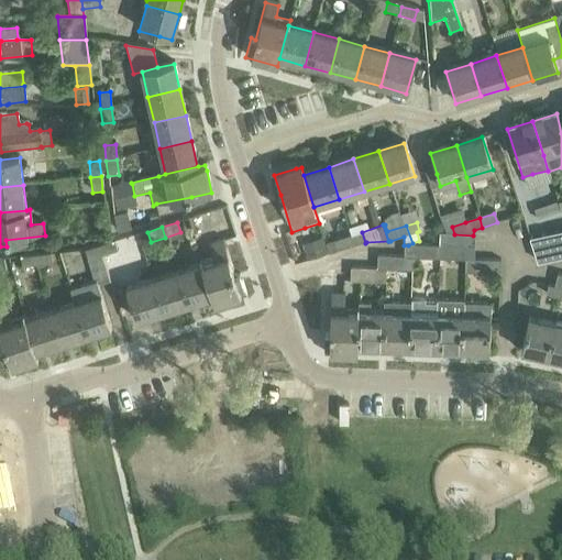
[(561,259),(561,230),(531,238),(531,239),(528,239),(537,264),(561,259)]
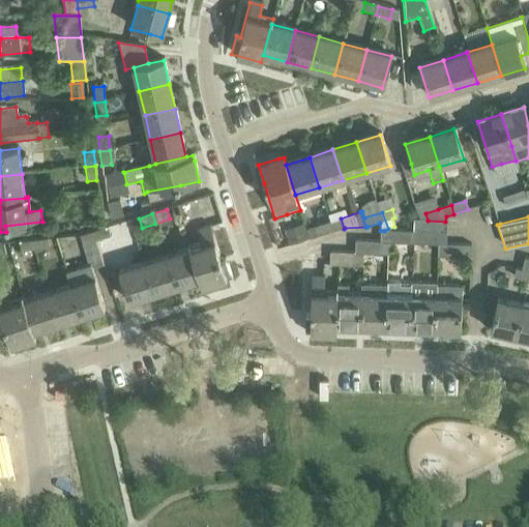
[(344,229),(341,218),(321,225),(324,234),(344,229)]
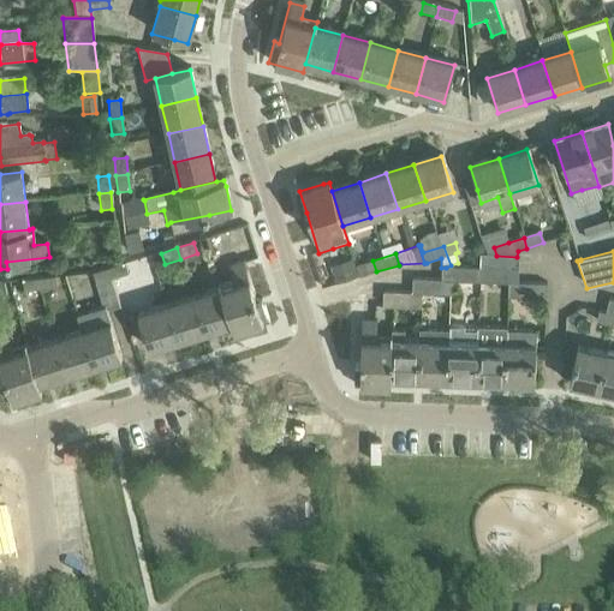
[(481,269),(518,270),(519,257),(517,257),(496,256),(481,256),(481,269)]
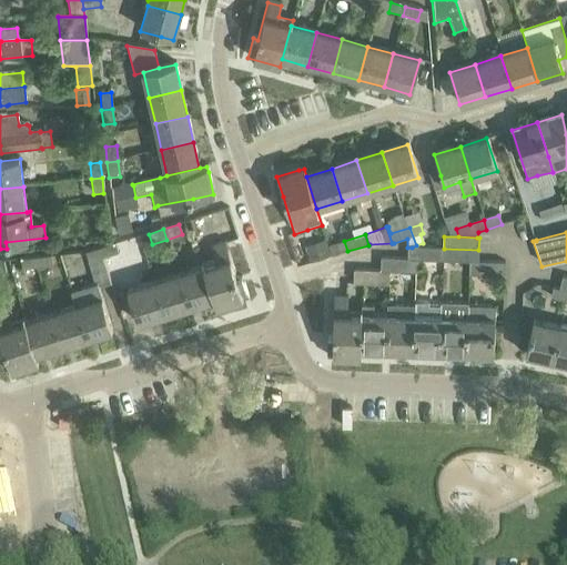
[(203,268),(213,301),(215,309),(247,299),(242,279),(236,281),(224,243),(212,246),(215,258),(201,262),(203,268)]
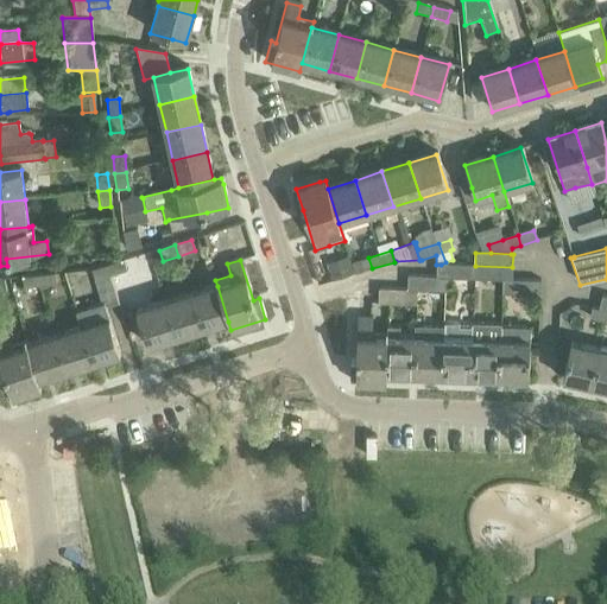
[(111,278),(126,273),(122,261),(107,266),(111,278)]
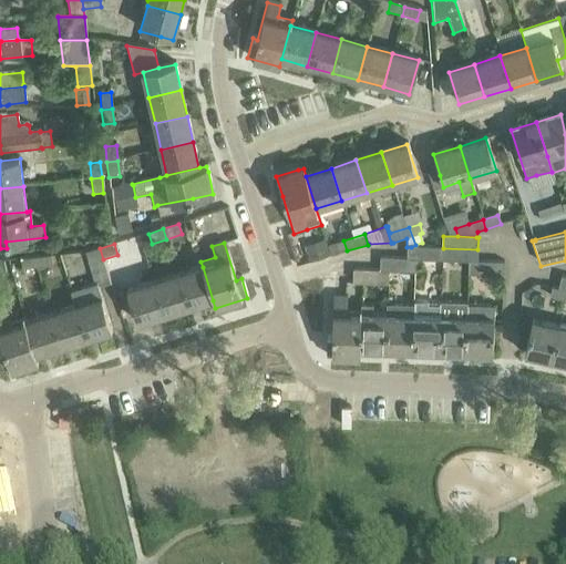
[(443,248),(411,247),(407,247),(405,259),(415,260),(442,262),(443,248)]
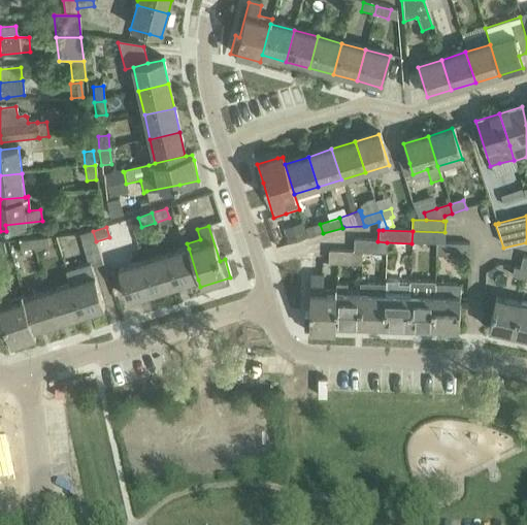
[(78,236),(87,266),(66,272),(70,286),(79,317),(103,308),(91,269),(103,265),(96,241),(93,231),(78,236)]
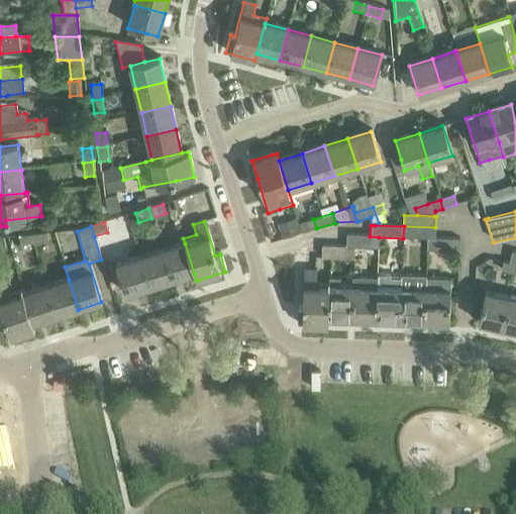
[(404,226),(403,238),(427,239),(435,239),(435,227),(404,226)]
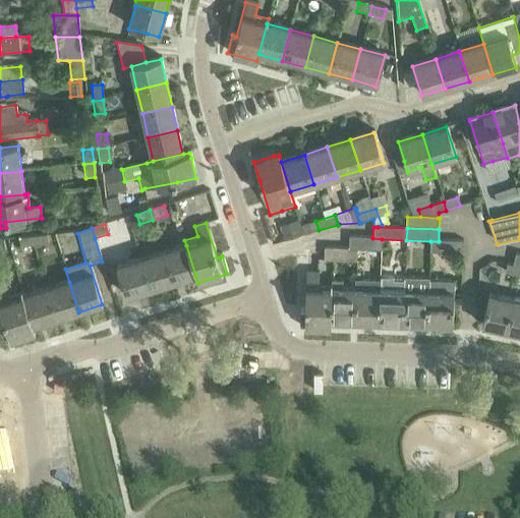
[(34,246),(48,245),(47,235),(33,237),(34,246)]
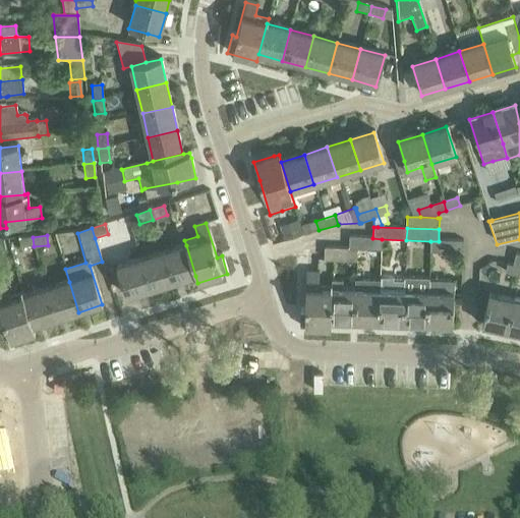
[(33,237),(18,238),(19,248),(34,246),(33,237)]
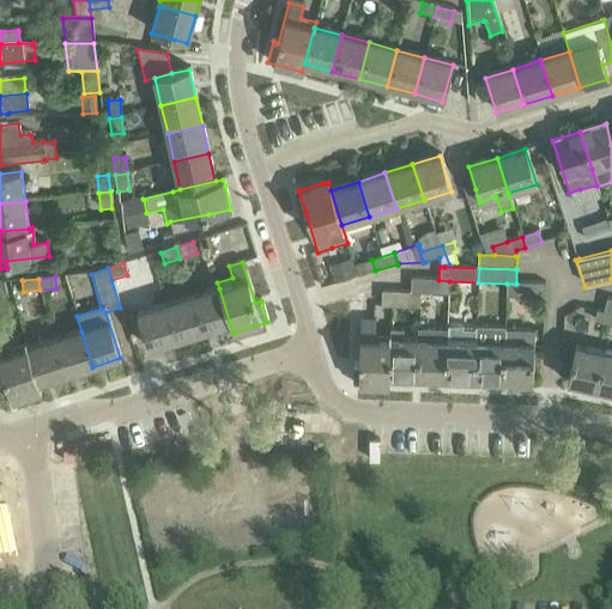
[(410,293),(420,294),(448,296),(449,281),(438,280),(410,279),(410,293)]
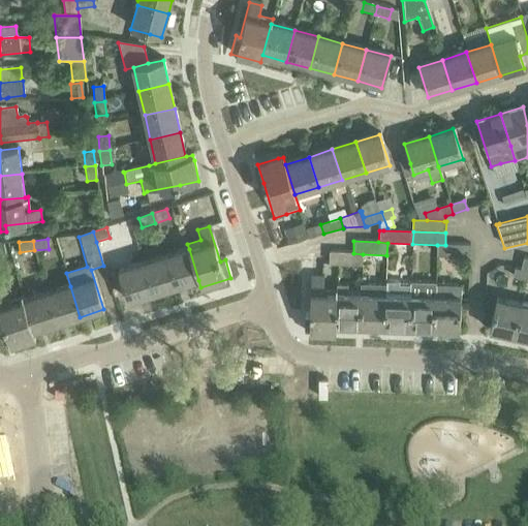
[(469,257),(470,246),(445,245),(437,245),(437,257),(469,257)]
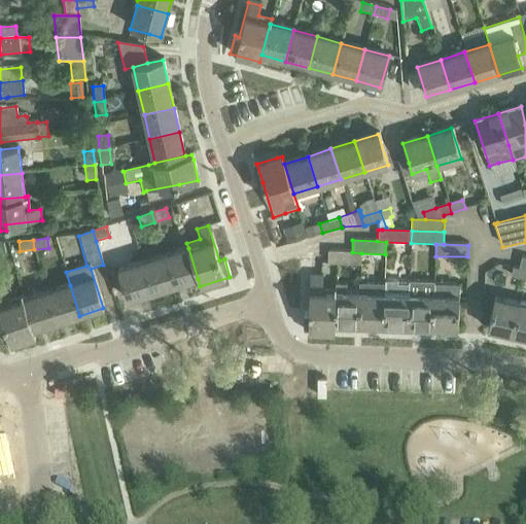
[(198,279),(188,248),(165,255),(174,286),(198,279)]
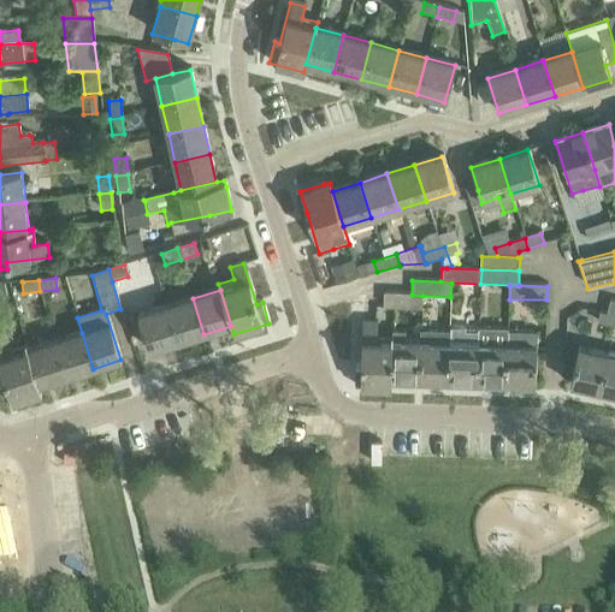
[(383,293),(383,308),(421,309),(423,296),(412,295),(383,293)]
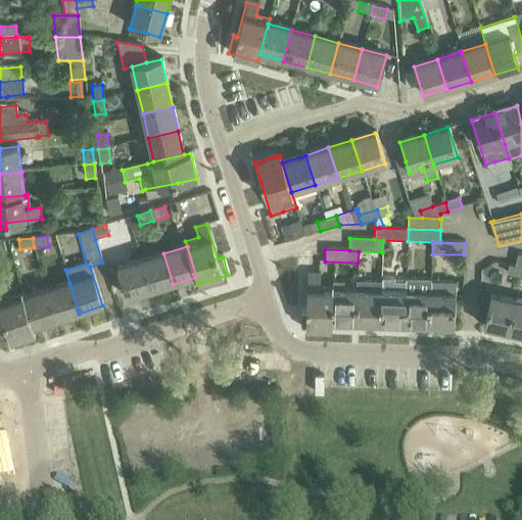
[(149,291),(173,284),(163,253),(140,261),(149,291)]
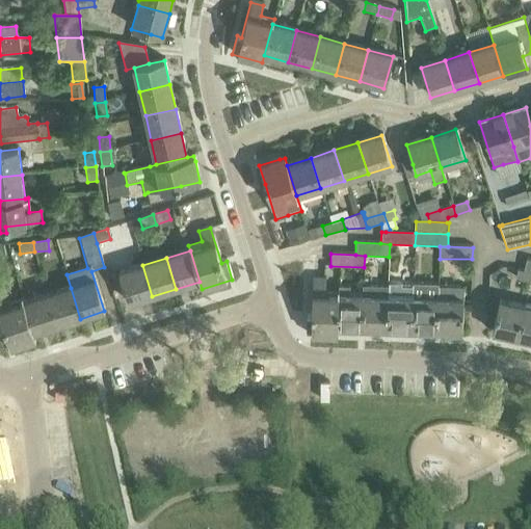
[(128,303),(152,296),(142,265),(118,272),(128,303)]
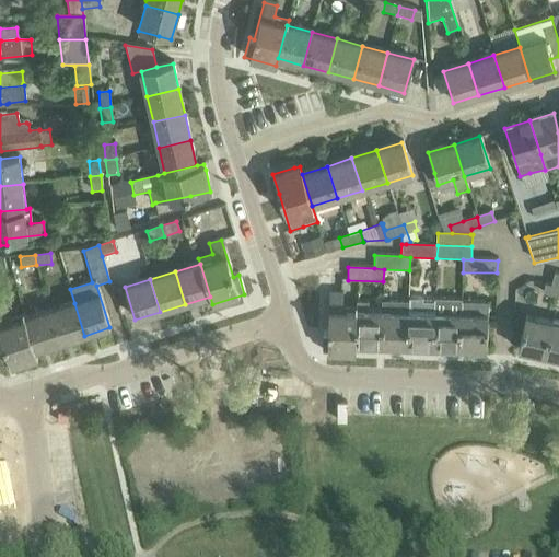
[(558,290),(558,288),(550,286),(545,285),(542,294),(558,298),(558,290)]
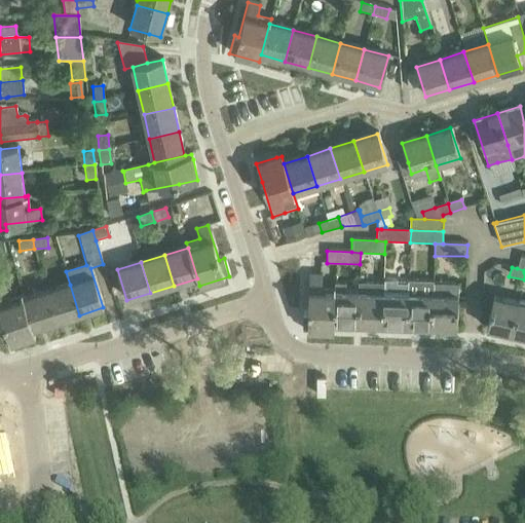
[(309,276),(307,312),(303,312),(302,331),(333,332),(333,325),(334,284),(333,284),(333,287),(322,287),(322,276),(309,276)]
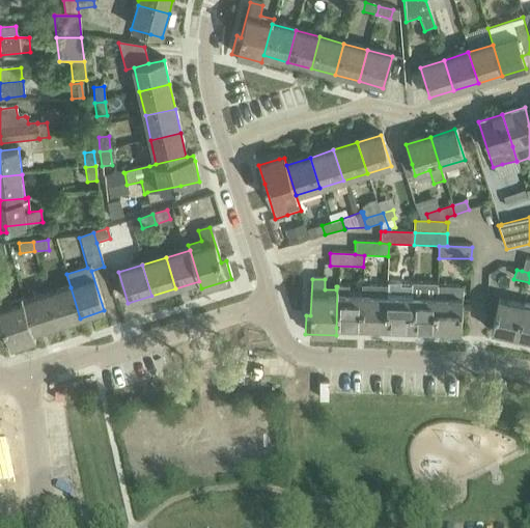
[(363,287),(361,329),(386,330),(388,283),(387,283),(387,288),(373,287),(363,287)]
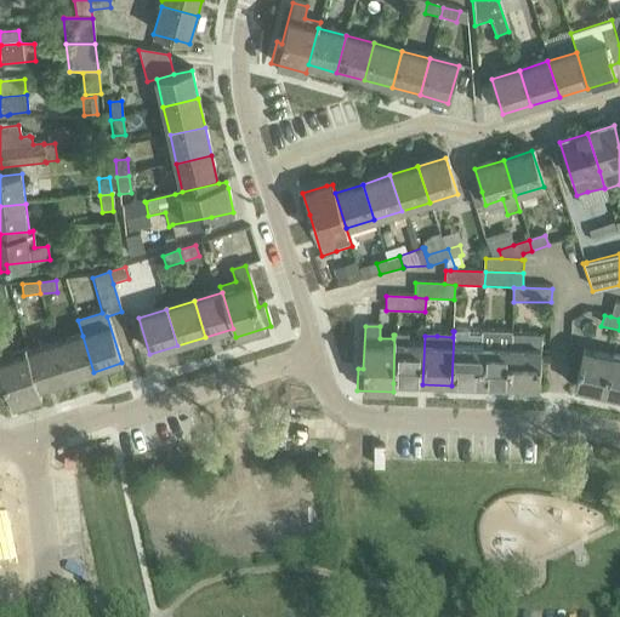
[(481,386),(481,384),(483,333),(481,333),(481,335),(468,335),(468,332),(454,331),(451,386),(481,386)]
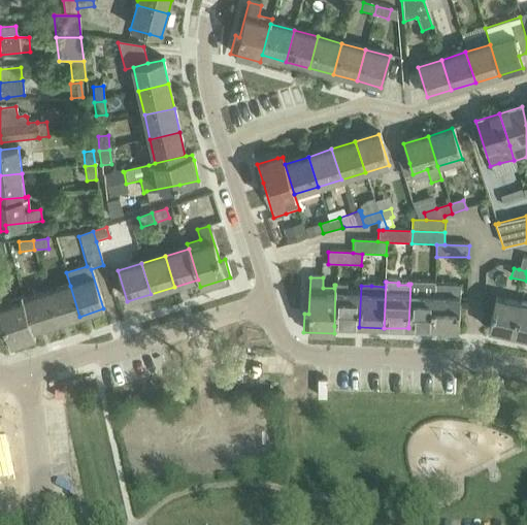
[(410,284),(408,327),(408,328),(434,329),(435,285),(410,284)]
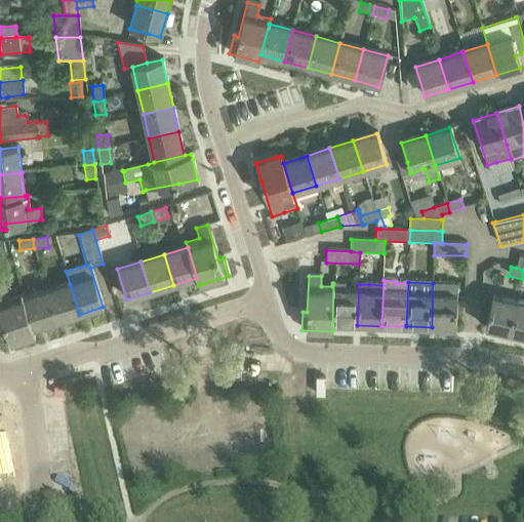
[(332,324),(357,325),(359,284),(357,284),(357,292),(345,292),(345,283),(333,283),(332,324)]
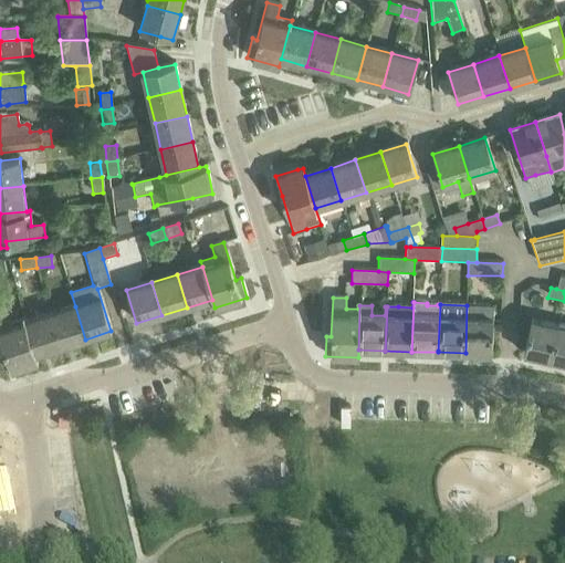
[(467,305),(466,353),(491,354),(493,306),(467,305)]
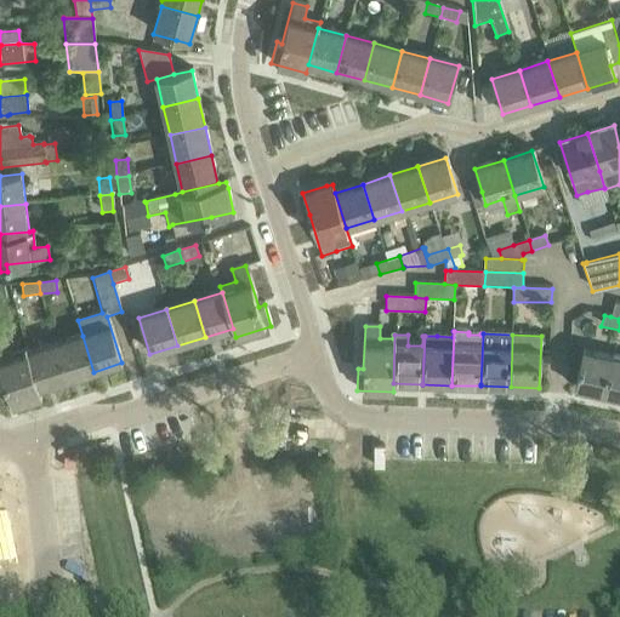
[(66,381),(94,372),(83,336),(55,344),(66,381)]
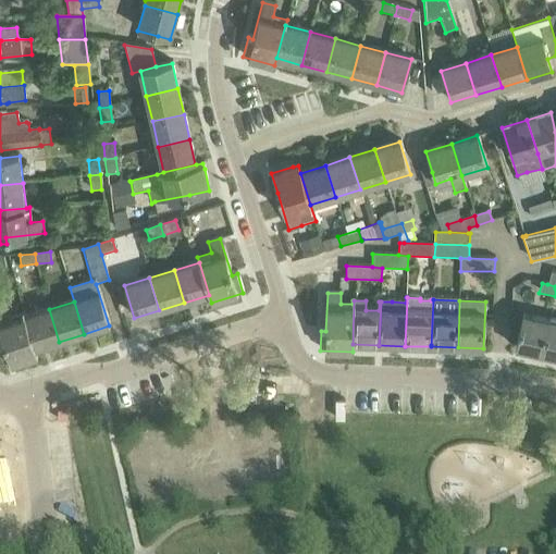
[(0,351),(5,367),(37,357),(35,349),(25,317),(23,311),(10,316),(7,305),(0,307),(0,331),(4,345),(0,347),(0,351)]
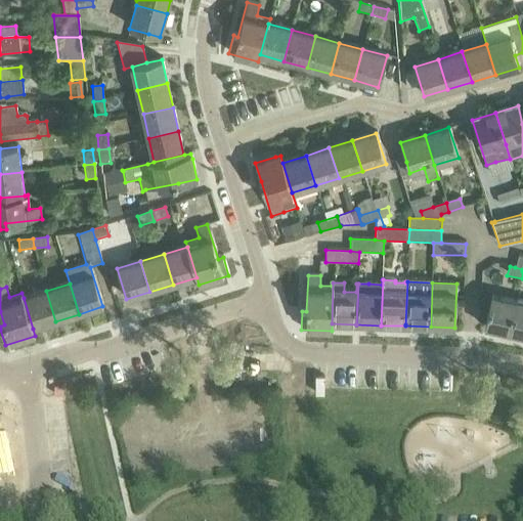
[(33,329),(46,324),(55,321),(46,291),(24,298),(33,329)]
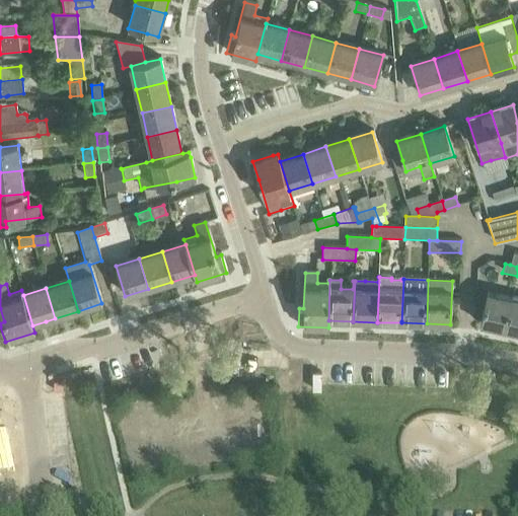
[(479,324),(504,330),(511,299),(487,293),(479,324)]
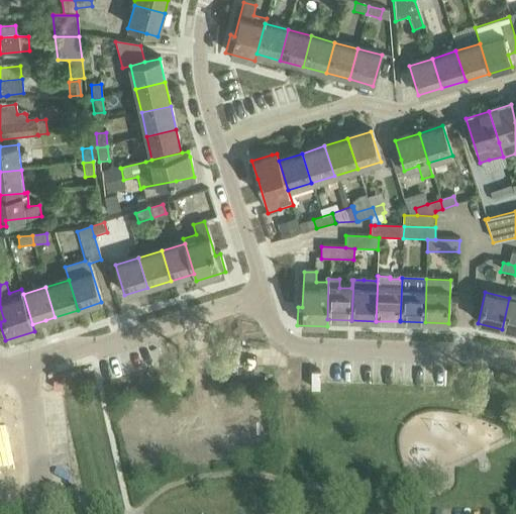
[(515,331),(515,299),(509,298),(502,329),(515,331)]
